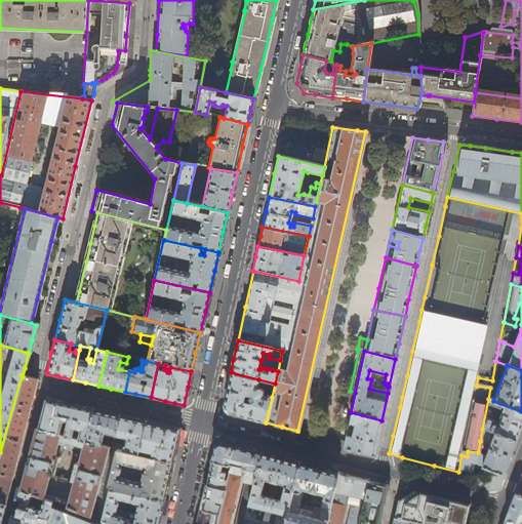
[(256,389),(258,379),(231,372),(226,393),(223,406),(227,413),(242,416),(266,422),(272,397),(266,395),(265,398),(262,396),(262,393),(261,391),(258,389),(256,389)]
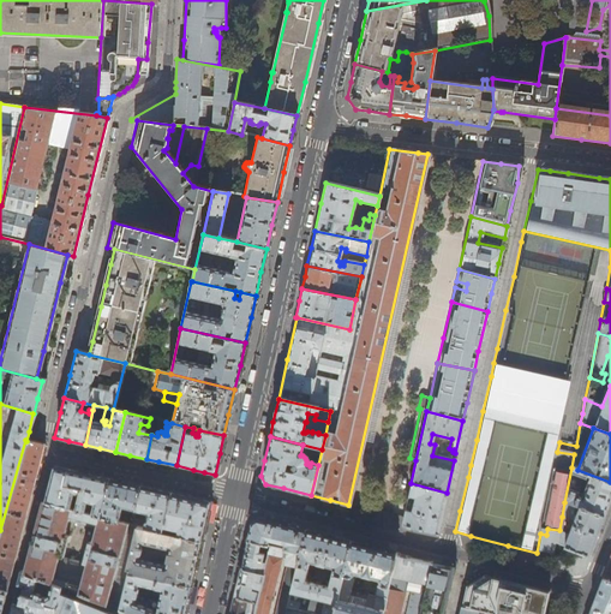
[(42,446),(27,441),(25,440),(0,530),(0,590),(5,591),(11,566),(18,540),(25,510),(29,499),(37,464),(40,453),(42,446)]
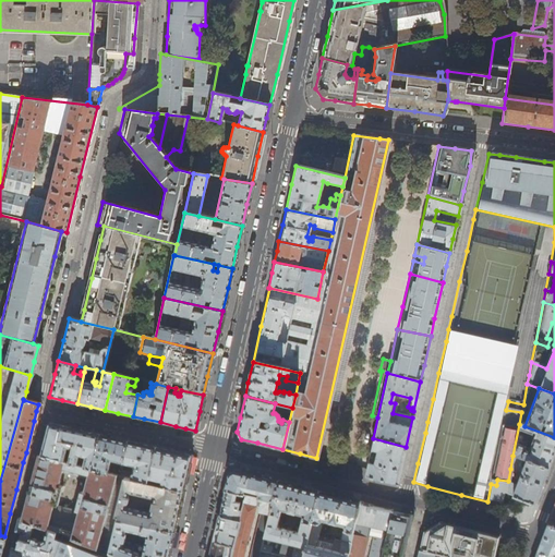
[(64,449),(70,450),(71,446),(56,443),(60,426),(52,425),(47,424),(40,449),(39,455),(39,456),(61,461),(64,449)]
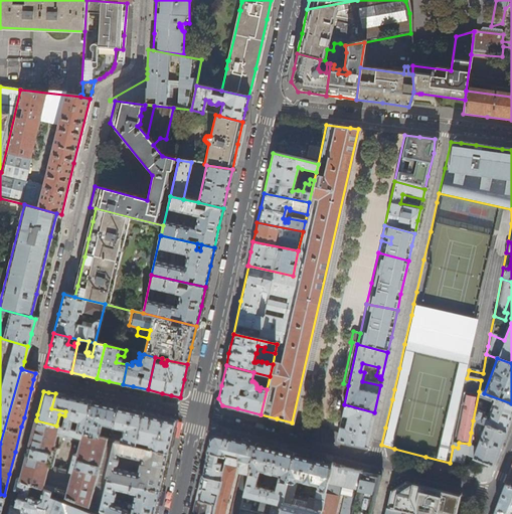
[(504,433),(509,419),(511,411),(511,403),(484,393),(479,391),(473,420),(504,433)]
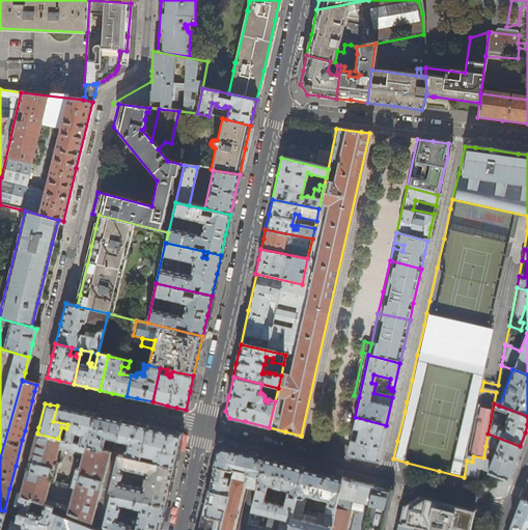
[(77,411),(57,406),(53,421),(67,424),(66,428),(63,441),(71,442),(74,433),(80,435),(78,444),(85,446),(93,414),(77,411)]
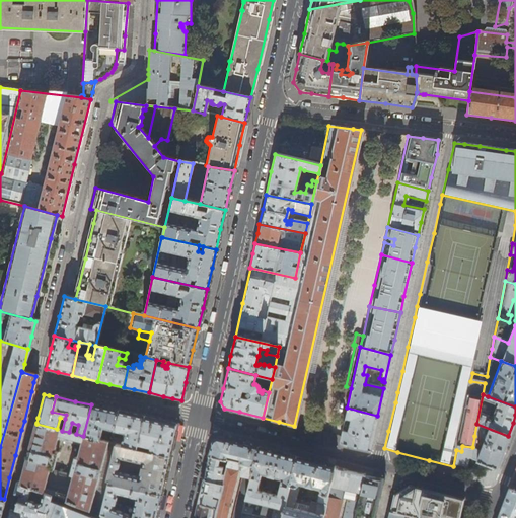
[(101,408),(91,404),(83,436),(99,440),(101,428),(113,431),(117,411),(101,408)]
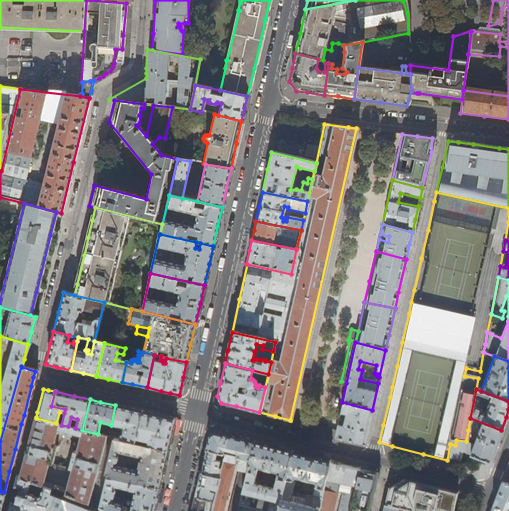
[(368,427),(372,410),(342,402),(335,432),(333,438),(364,445),(368,427)]
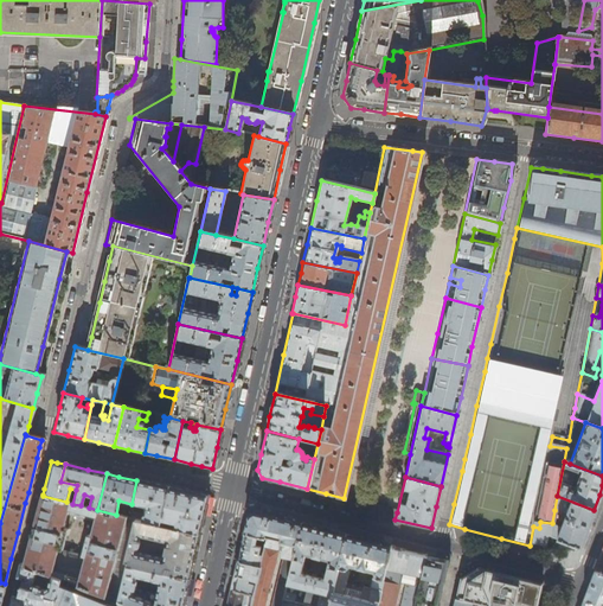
[(149,484),(136,480),(132,504),(143,508),(142,516),(129,512),(128,518),(133,520),(158,525),(167,488),(149,484)]
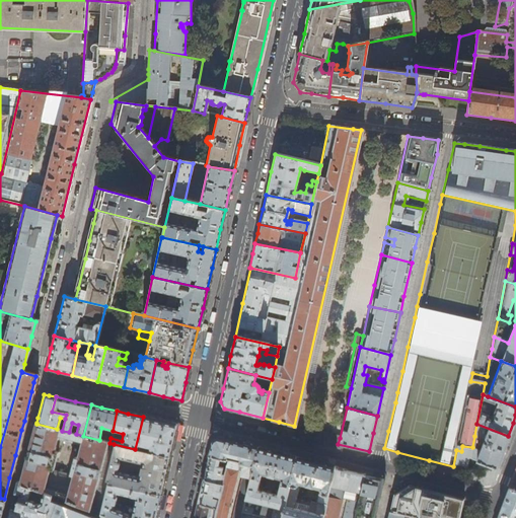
[(143,417),(135,449),(138,450),(139,447),(140,445),(149,447),(148,452),(168,457),(172,440),(176,424),(157,420),(143,417)]
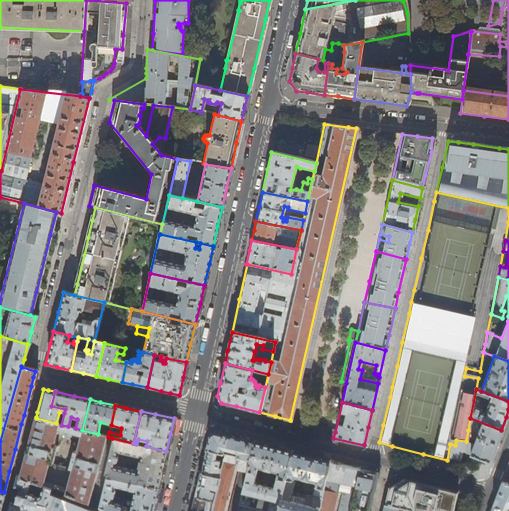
[(26,447),(18,478),(28,482),(41,487),(48,490),(98,508),(106,476),(106,474),(104,474),(112,438),(108,437),(98,434),(82,430),(75,428),(68,426),(61,425),(56,423),(36,418),(34,417),(26,447)]
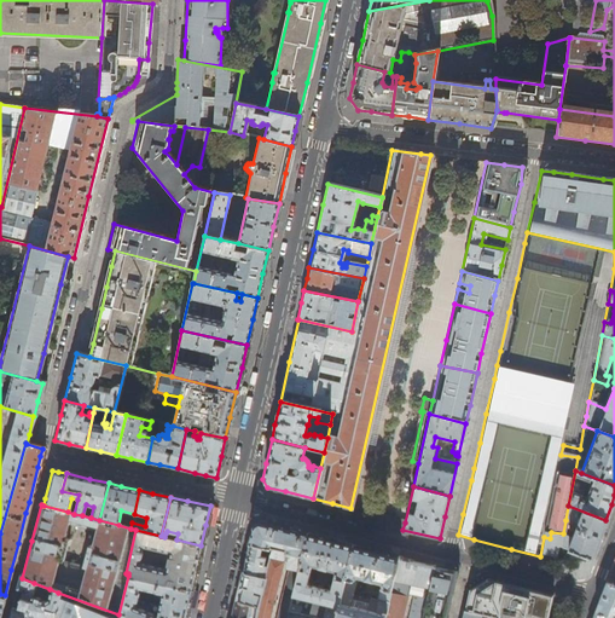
[(602,531),(605,520),(568,506),(566,520),(576,525),(570,539),(562,537),(560,548),(572,553),(591,560),(597,542),(602,531)]
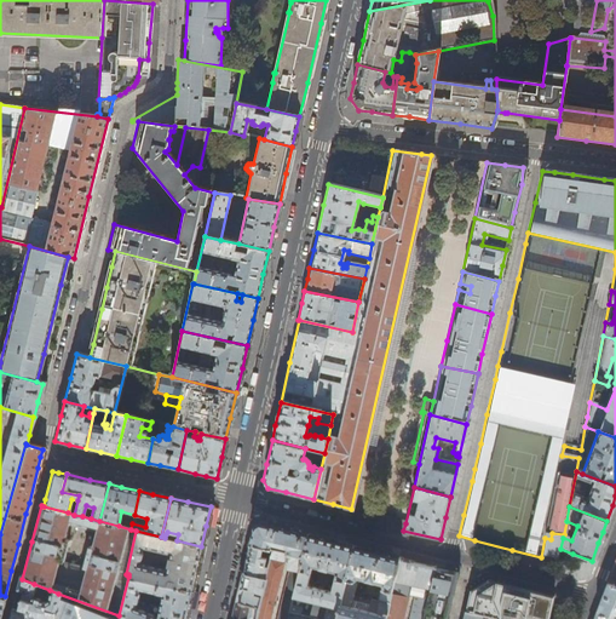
[(249,536),(248,545),(270,550),(281,552),(282,548),(286,548),(285,554),(301,557),(306,536),(278,528),(259,523),(252,528),(249,536)]
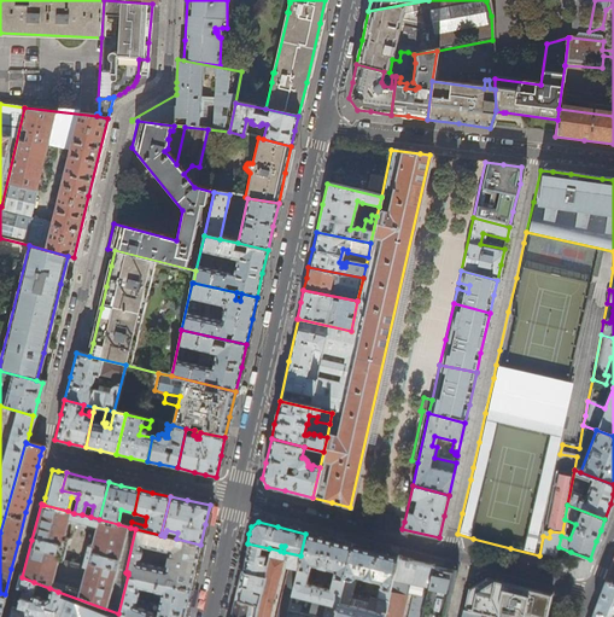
[(161,535),(135,529),(126,572),(128,572),(128,575),(191,589),(196,568),(200,545),(176,539),(164,536),(161,535)]
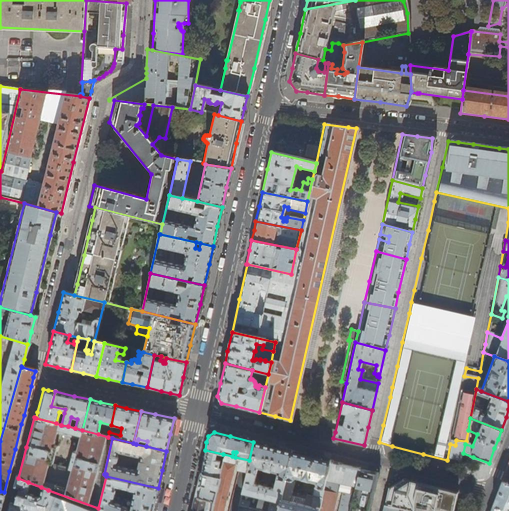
[(268,501),(264,510),(276,510),(291,451),(271,446),(253,442),(249,460),(241,494),(268,501)]
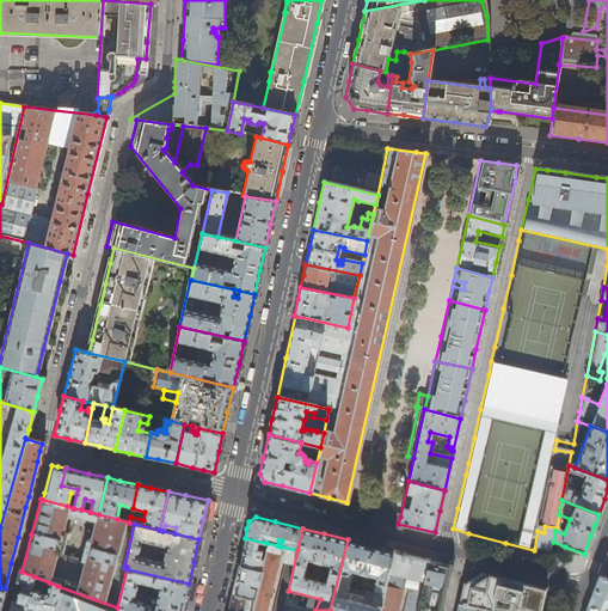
[(265,548),(266,543),(245,538),(240,555),(238,566),(237,566),(234,575),(233,581),(249,585),(252,586),(257,587),(264,553),(255,551),(255,548),(258,549),(258,545),(265,548)]
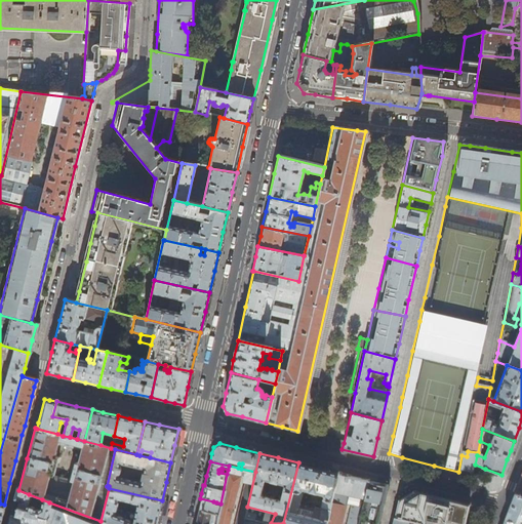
[(324,523),(336,476),(336,473),(329,471),(317,468),(298,462),(283,523),(324,523)]
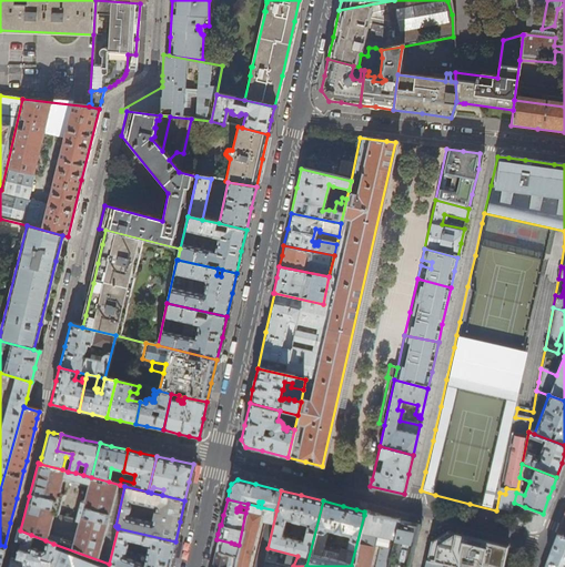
[(262,566),(264,562),(265,555),(268,548),(276,510),(261,507),(258,506),(248,504),(246,508),(245,513),(239,545),(232,566),(262,566)]
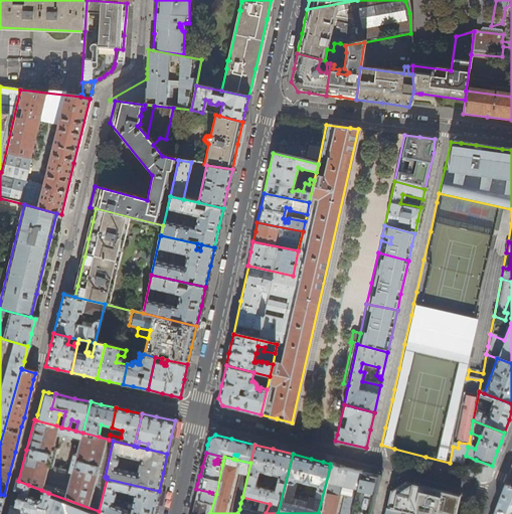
[(511,461),(508,471),(503,485),(511,488),(511,461)]
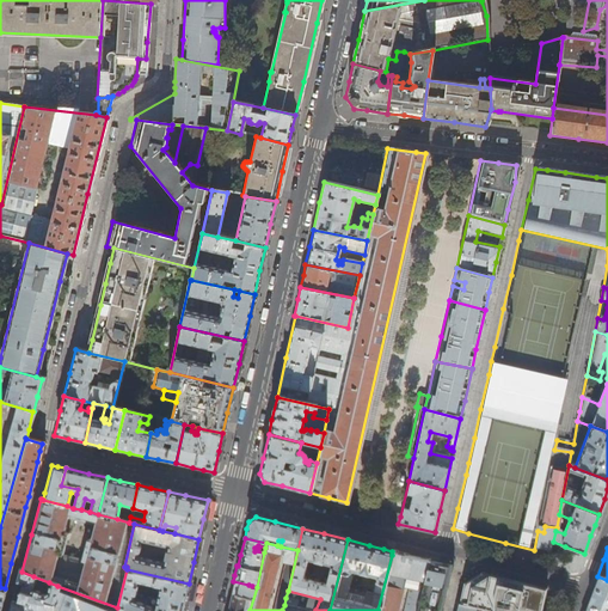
[(415,610),(428,561),(392,555),(378,610),(415,610)]
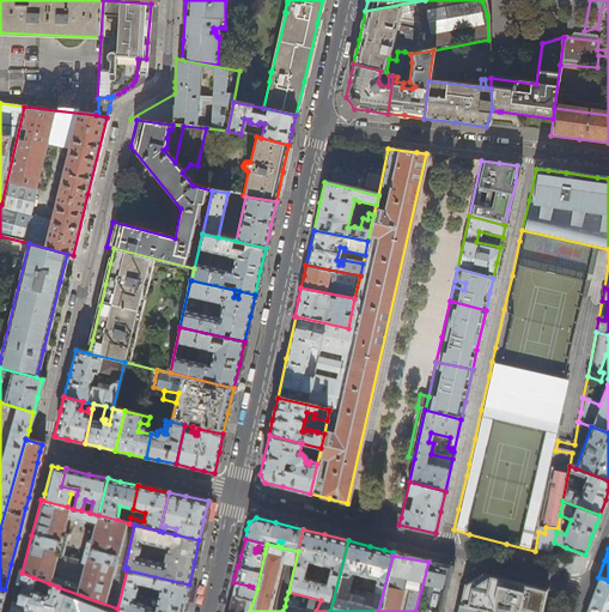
[(439,611),(450,567),(428,562),(415,611),(439,611)]
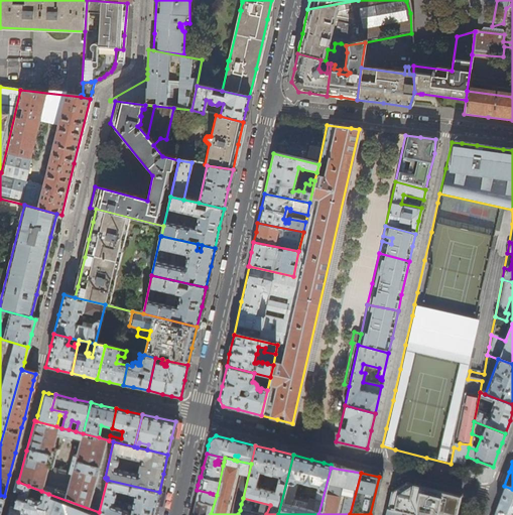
[(153,514),(154,511),(159,492),(107,480),(99,512),(106,514),(153,514)]
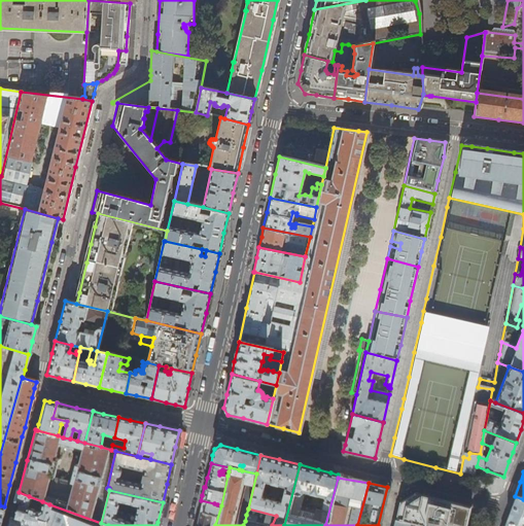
[(29,496),(19,492),(15,491),(5,525),(43,525),(49,504),(42,501),(39,512),(37,513),(26,510),(29,496)]
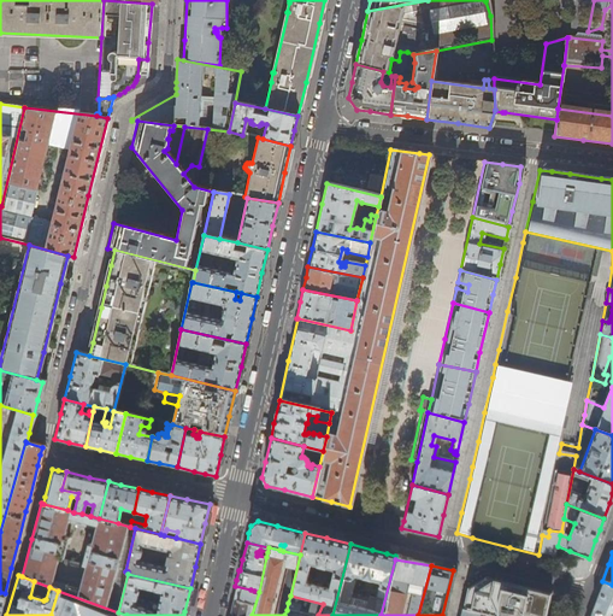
[(543,615),(546,605),(544,605),(547,596),(535,593),(536,592),(506,584),(505,587),(499,586),(500,584),(483,580),(475,585),(475,584),(465,588),(464,594),(460,610),(477,612),(476,615),(543,615)]
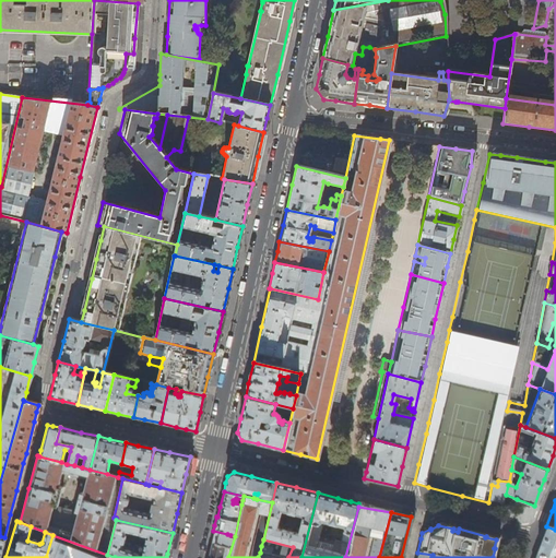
[(555,557),(555,530),(546,526),(544,533),(542,538),(535,555),(548,557),(555,557)]
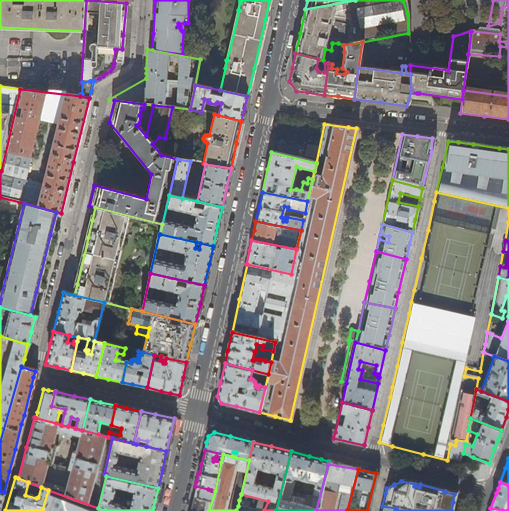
[(207,492),(208,489),(195,486),(194,492),(190,509),(190,510),(209,510),(215,491),(211,490),(211,493),(207,492)]
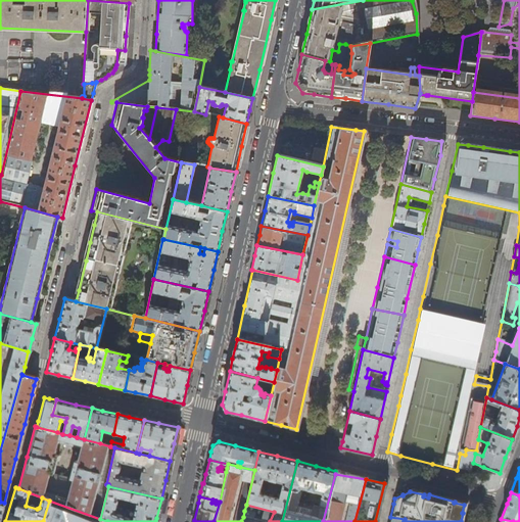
[(99,521),(100,519),(49,501),(43,521),(99,521)]
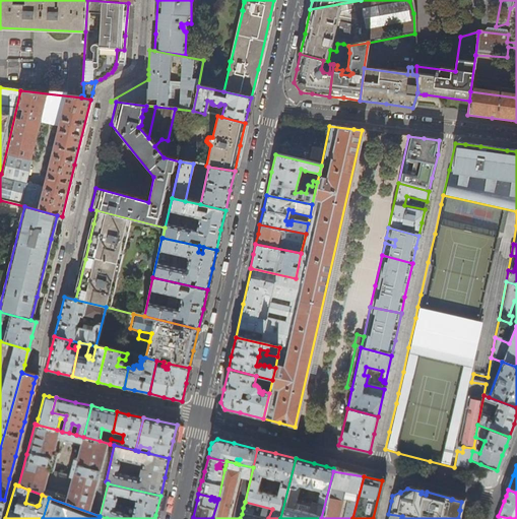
[(243,508),(242,514),(249,516),(251,510),(243,508)]
